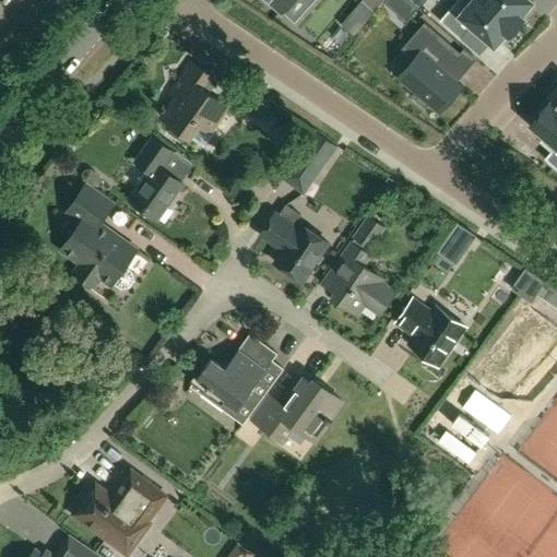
[(264,0),(280,13),(291,0),(309,0),(312,2),(315,0),(264,0)]
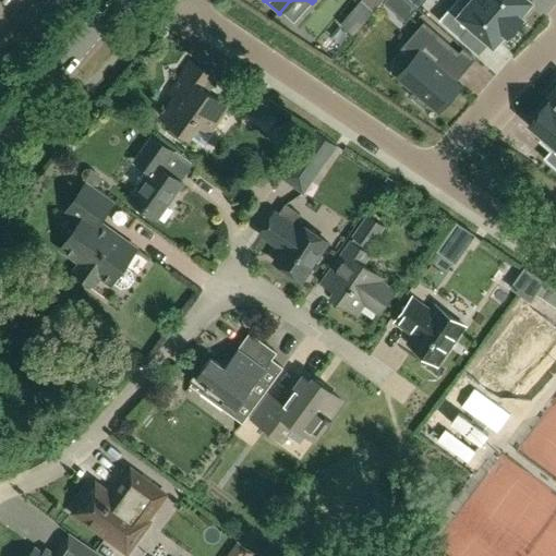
[(375,0),(363,0),(360,3),(372,13),(381,3),(375,0)]
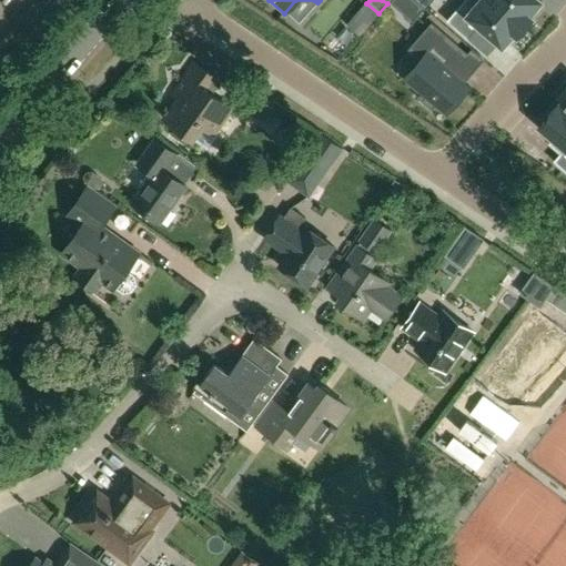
[(412,0),(391,0),(388,3),(411,23),(423,10),(412,0)]
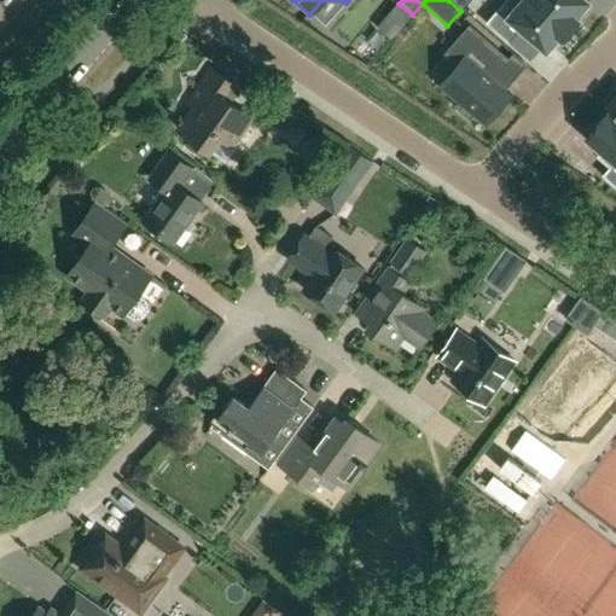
[(448,0),(460,11),(462,11),(470,0),(448,0)]
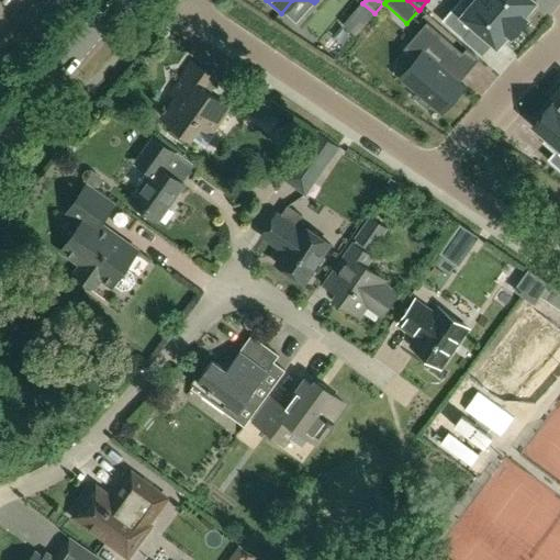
[(485,0),(460,0),(441,22),(461,40),(471,28),(495,48),(507,34),(510,37),(517,28),(485,0)]
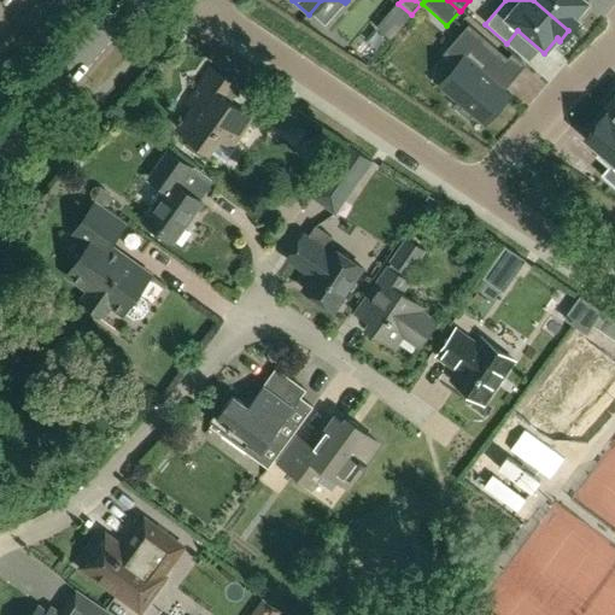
[(533,0),(568,30),(577,21),(573,18),(586,4),(581,0),(533,0)]
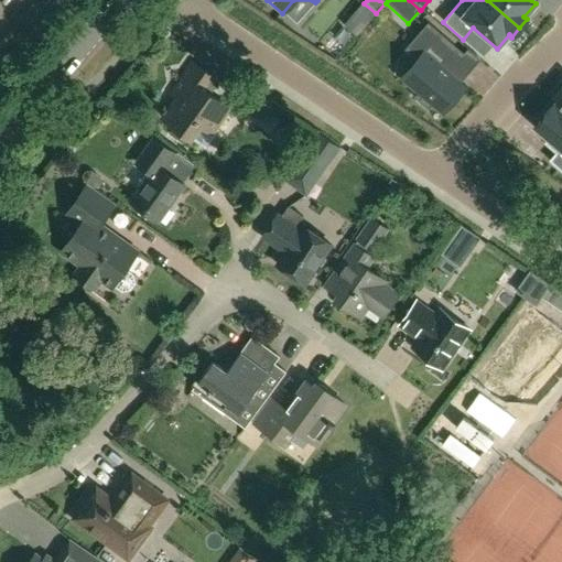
[(363,2),(343,25),(356,38),(376,14),(363,2)]
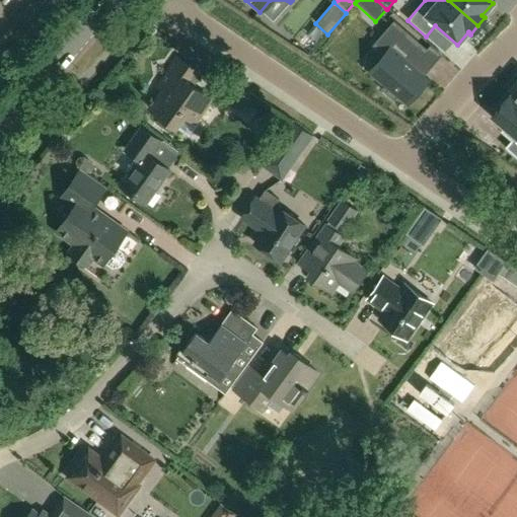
[(383,56),(369,73),(383,85),(379,90),(393,102),(396,98),(404,105),(411,99),(426,81),(428,83),(429,82),(423,76),(410,66),(414,61),(416,63),(427,50),(426,50),(392,21),(385,29),(386,29),(372,47),(383,56)]
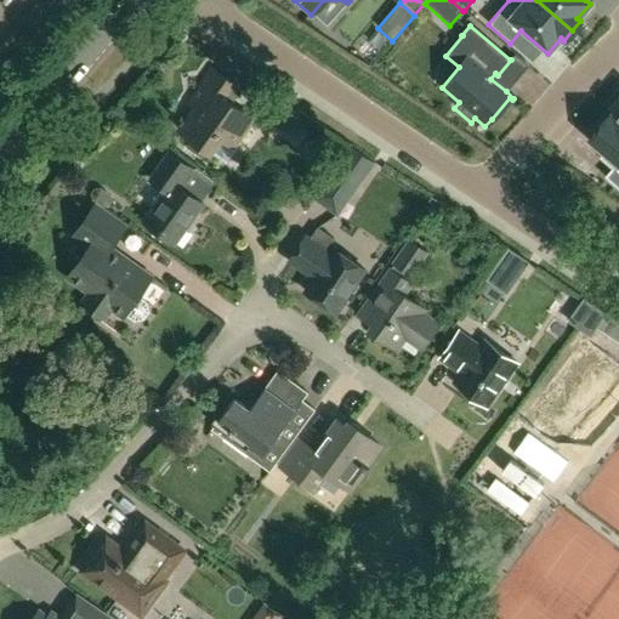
[(232,148),(253,120),(223,100),(233,85),(210,69),(185,103),(192,109),(176,131),(206,153),(217,137),(232,148)]
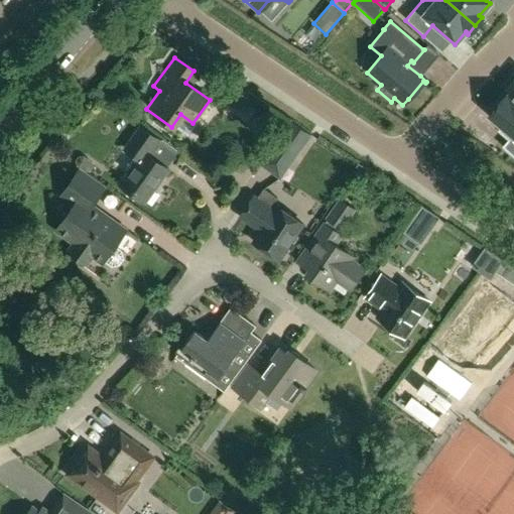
[(506,96),(488,117),(501,128),(498,132),(508,141),(502,148),(513,157),(513,103),(506,97),(506,96)]
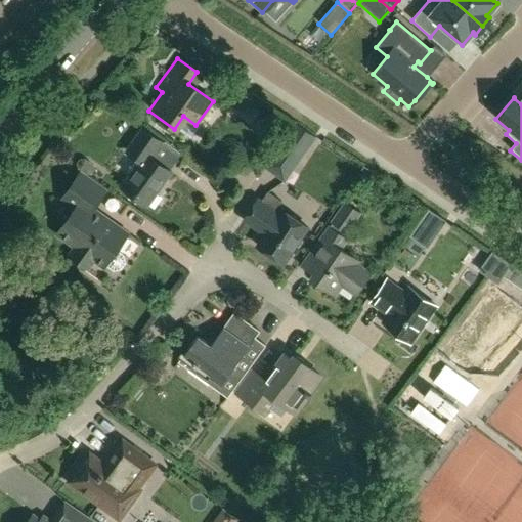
[(281,164),(285,159),(294,166),(313,138),(293,124),(270,156),(281,164)]
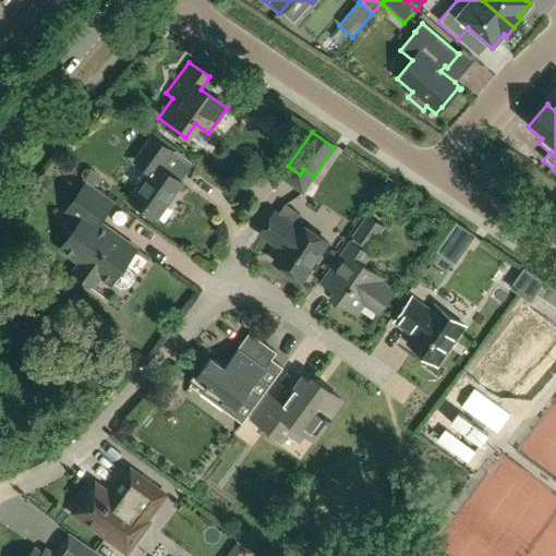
[(156,220),(181,184),(159,169),(170,153),(149,137),(132,161),(147,172),(128,200),(156,220)]
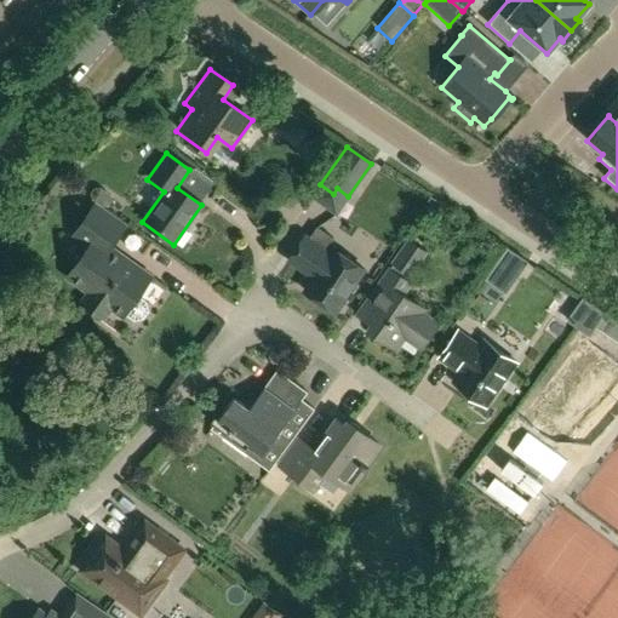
[(142,320),(147,313),(146,303),(136,297),(149,278),(121,257),(121,256),(108,247),(122,227),(93,206),(72,235),(87,247),(66,278),(87,293),(80,303),(102,319),(109,309),(121,318),(122,314),(132,321),(142,320)]
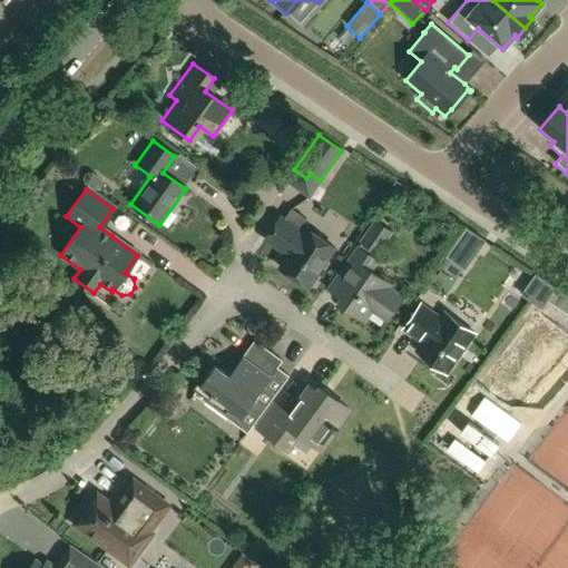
[(307,287),(333,248),(304,228),(302,232),(278,218),(263,241),(285,256),(277,267),(307,287)]
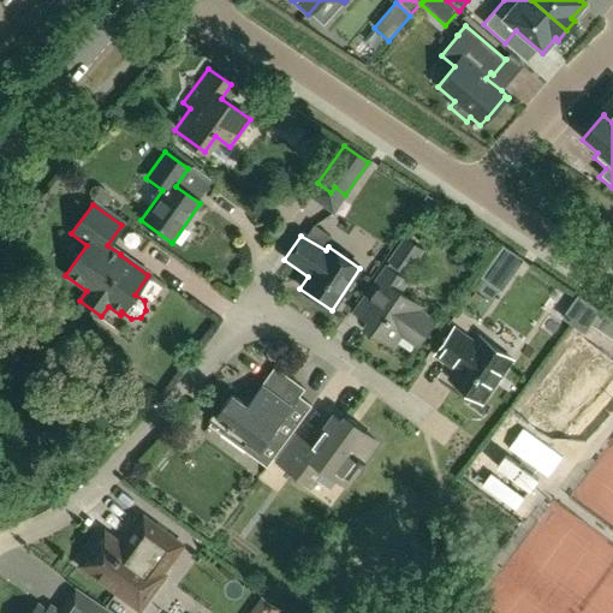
[(405,239),(388,262),(405,273),(421,250),(405,239)]
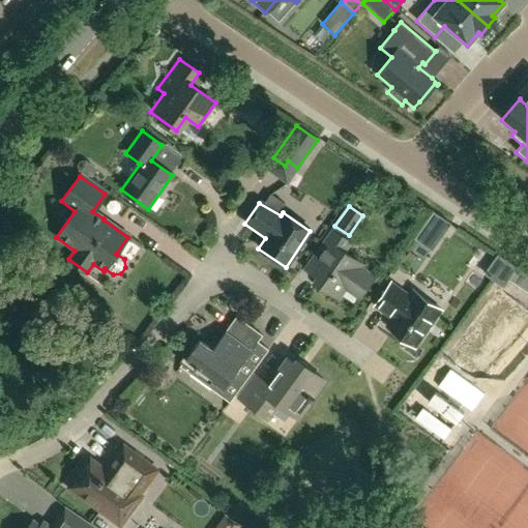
[(413,240),(430,252),(449,225),(432,213),(413,240)]
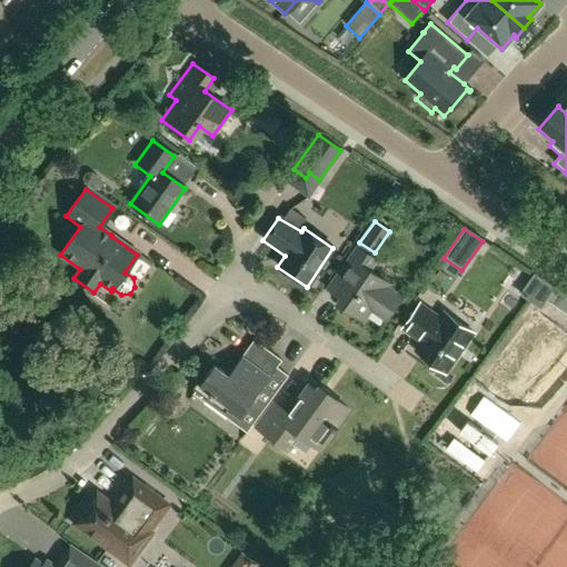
[(362,320),(370,310),(385,320),(400,298),(386,288),(388,285),(368,270),(375,260),(356,247),(326,290),(338,299),(336,302),(362,320)]
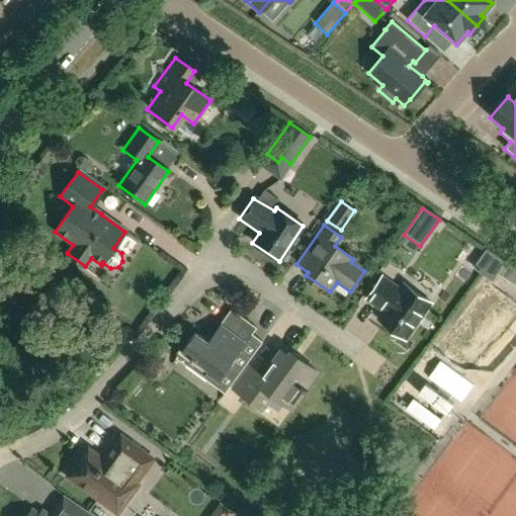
[(474,270),(491,281),(503,263),(486,252),(474,270)]
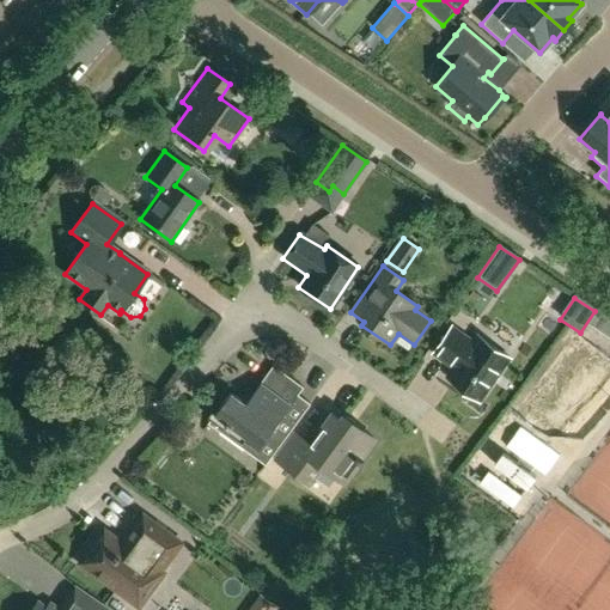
[(609,337),(609,322),(596,312),(587,324),(609,339),(609,337)]
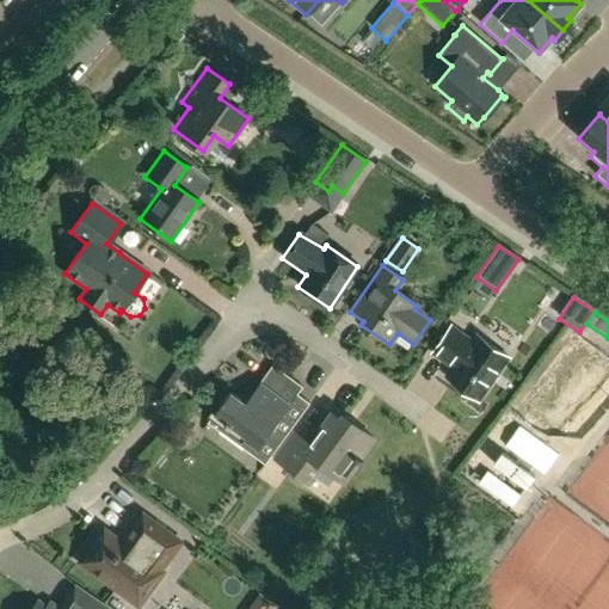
[(477,400),(487,385),(506,357),(474,334),(471,342),(450,326),(431,352),(453,369),(446,379),(477,400)]
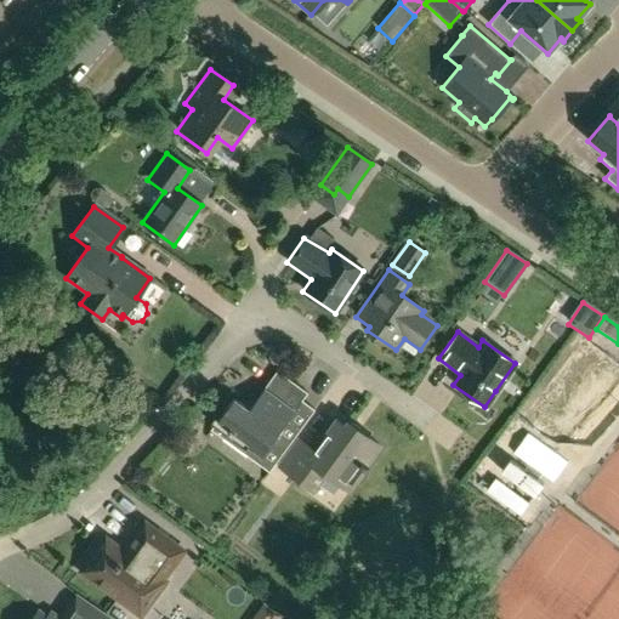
[(584,430),(615,387),(618,390),(618,368),(585,344),(534,413),(547,424),(557,410),(584,430)]
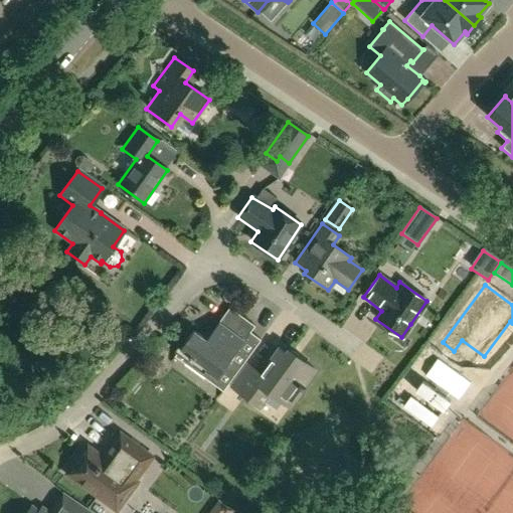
[(253,326),(228,308),(205,340),(192,331),(175,355),(202,375),(206,370),(216,378),(219,373),(230,381),(260,340),(249,333),(253,326)]
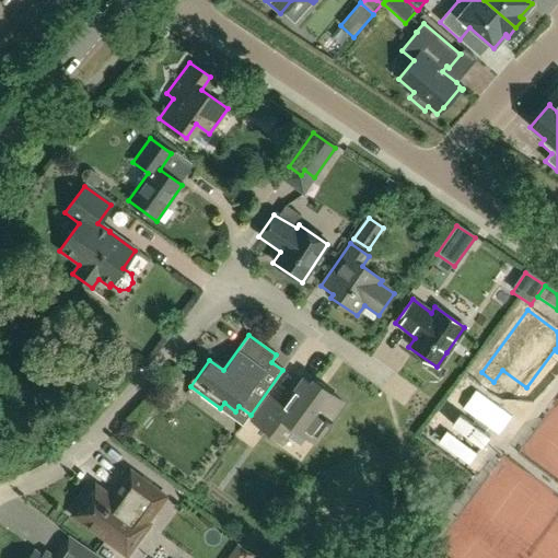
[(328,417),(340,402),(323,388),(320,392),(303,380),(282,408),(268,397),(252,420),(281,442),(292,426),(307,437),(310,433),(317,439),(332,420),(328,417)]
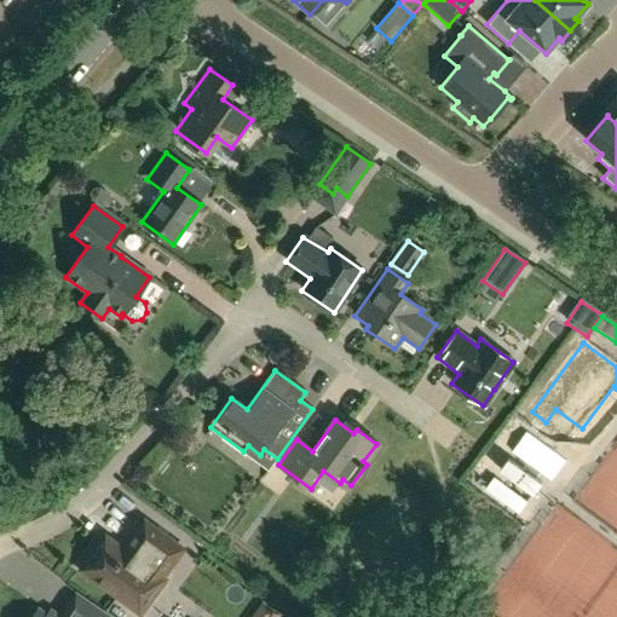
[(104,537),(80,570),(131,607),(155,575),(160,578),(182,549),(143,522),(121,551),(104,537)]
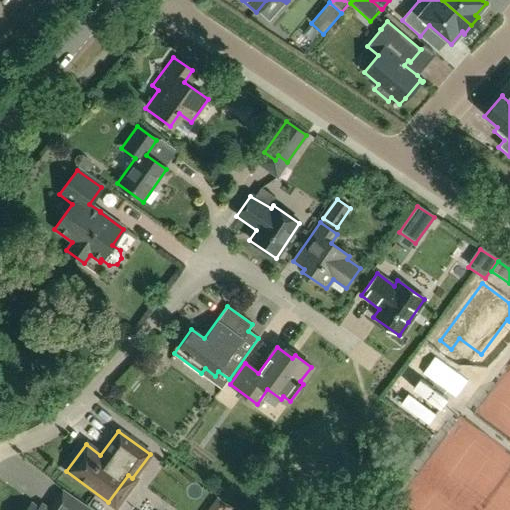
[(86,509),(61,492),(48,509),(37,509),(30,505),(27,509),(86,509)]
